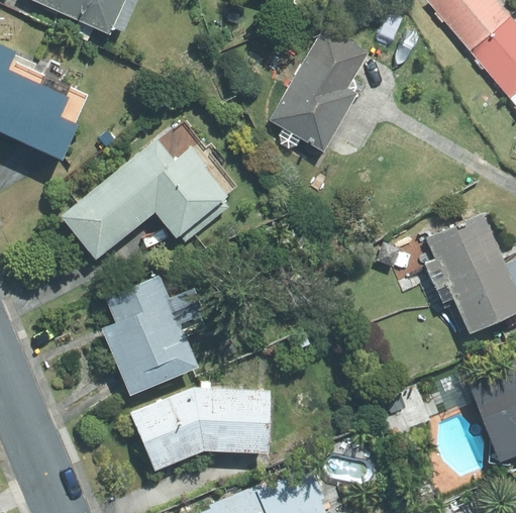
[(31,0),(110,34),(124,0),(31,0)]
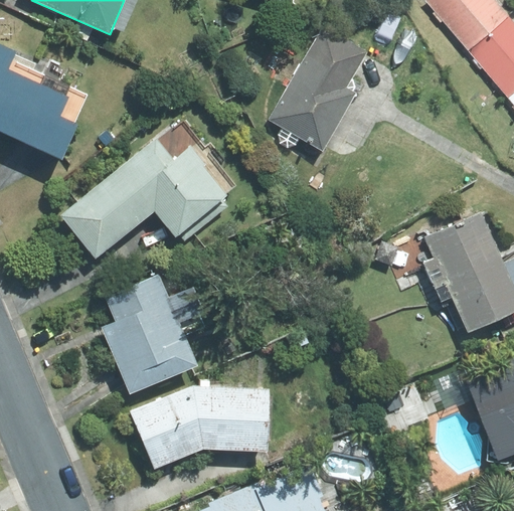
[(492,0),(427,0),(425,3),(468,52),(508,18),(492,0)]
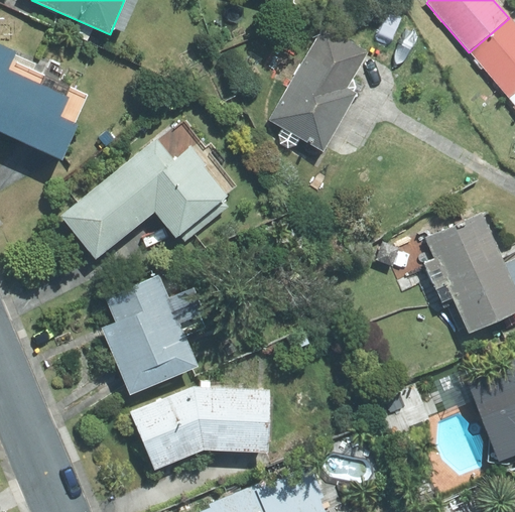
[(514,24),(509,18),(469,52),(510,100),(514,95),(514,24)]
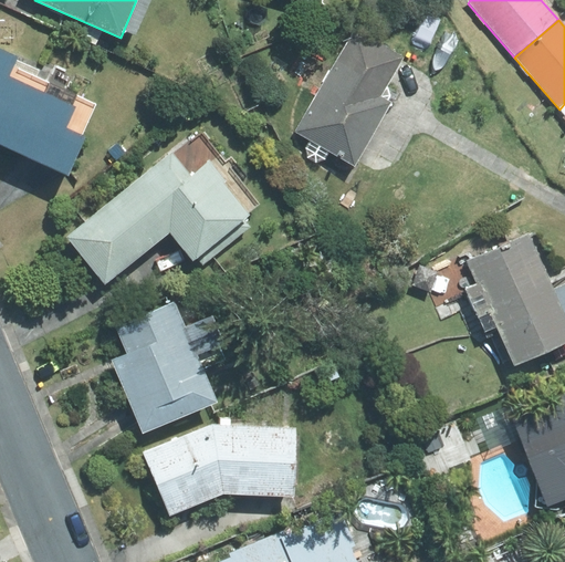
[(356,29),(296,134),(354,167),(391,102),(380,95),(404,56),(356,29)]
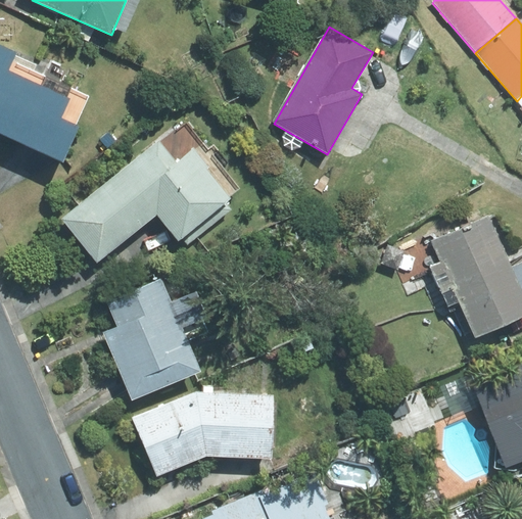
[(0,130),(63,159),(80,126),(61,118),(69,99),(7,71),(15,53),(0,45),(0,130)]
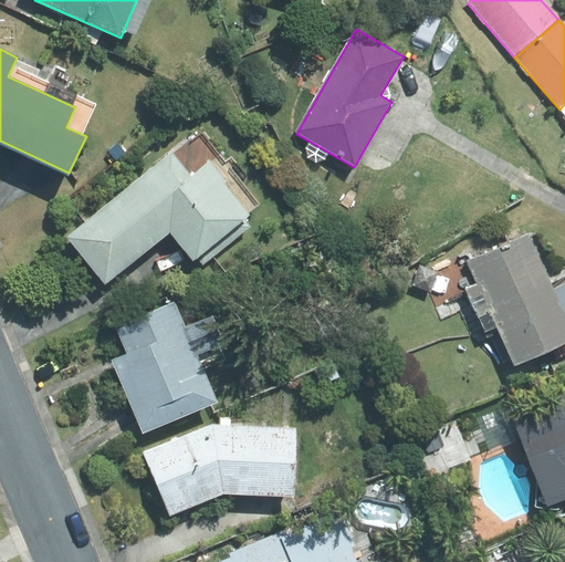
[(173,153),(66,237),(104,283),(170,231),(194,259),(252,212),(209,158),(189,174),(173,153)]
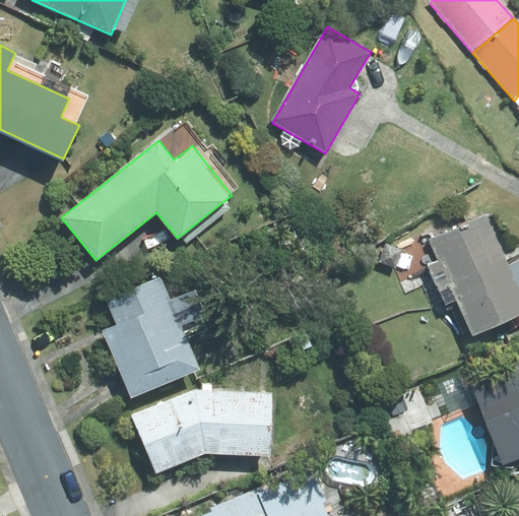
[(485,215),(428,242),(470,334),(518,312),(518,261),(509,266),(485,215)]
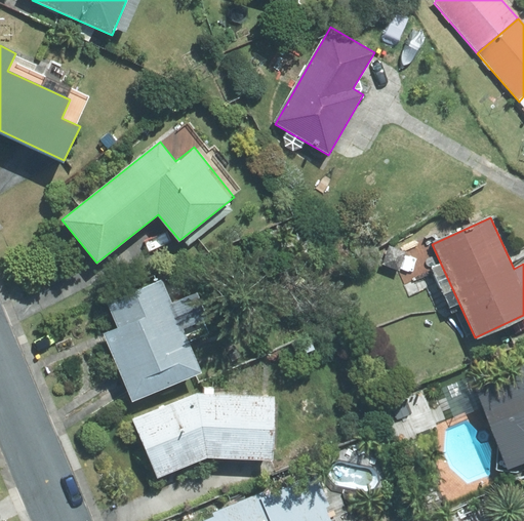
[(105,333),(132,399),(200,370),(189,343),(208,334),(202,320),(208,317),(198,292),(172,304),(162,280),(107,305),(117,328),(105,333)]
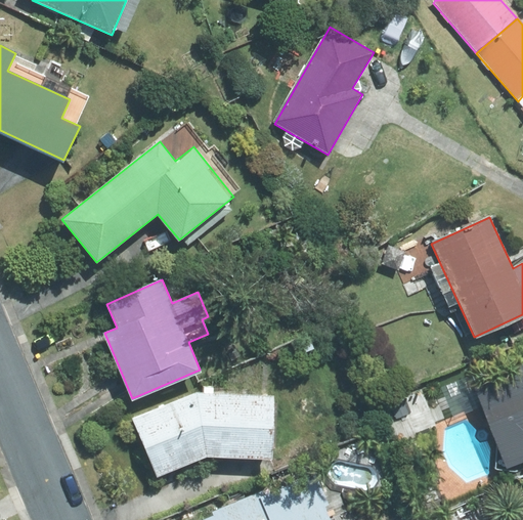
[(522,363),(474,383),(506,465),(522,458),(522,363)]
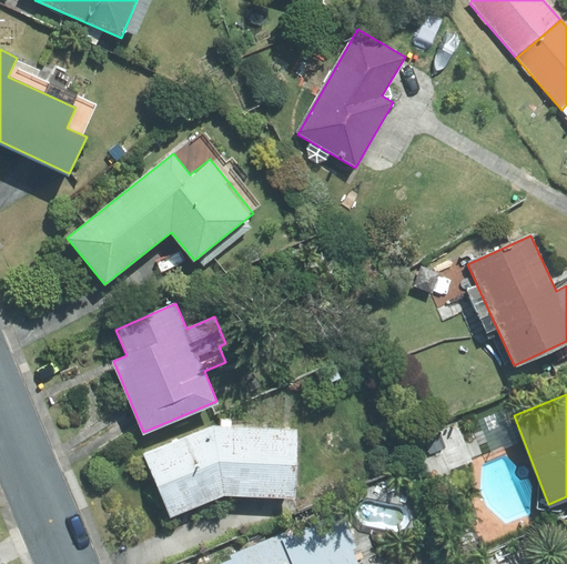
[(214,424),(143,454),(170,517),(225,494),(295,496),(297,427),(214,424)]
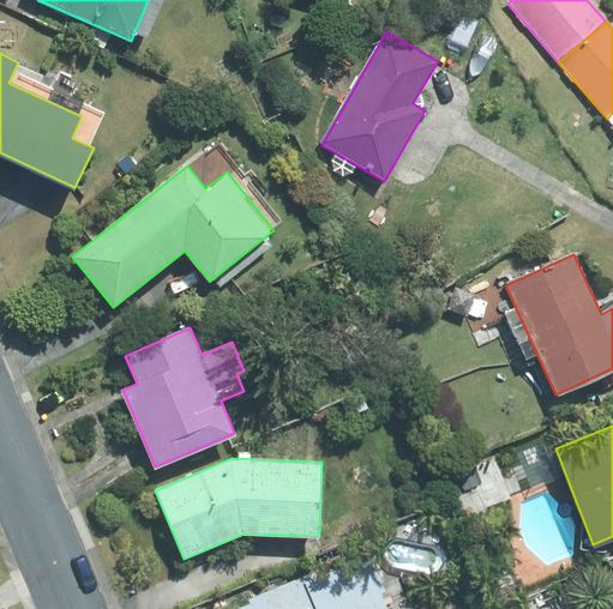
[(368,556),(241,608),(388,608),(382,594),(384,592),(368,556)]
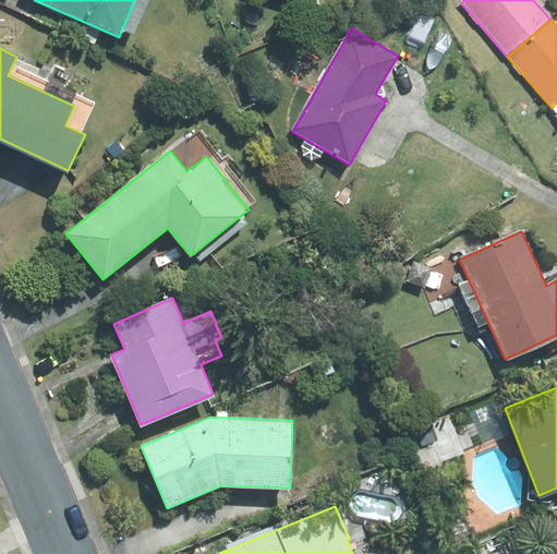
All buildings are outlined.
